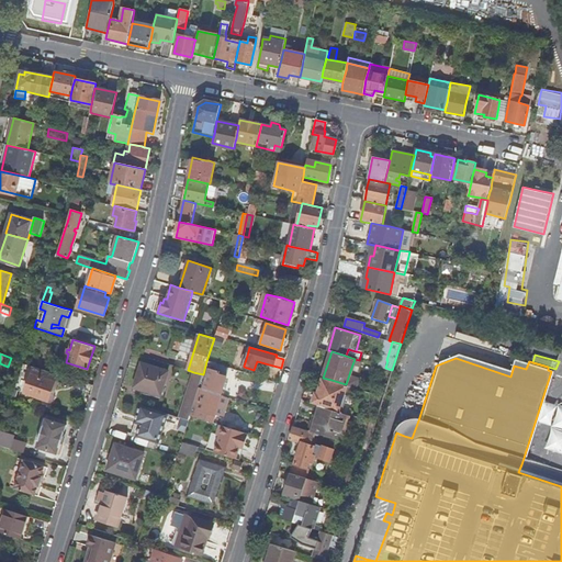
[(195,396),(190,415),(212,423),(214,414),(215,412),(220,395),(221,394),(224,382),(228,368),(206,361),(203,374),(195,396)]
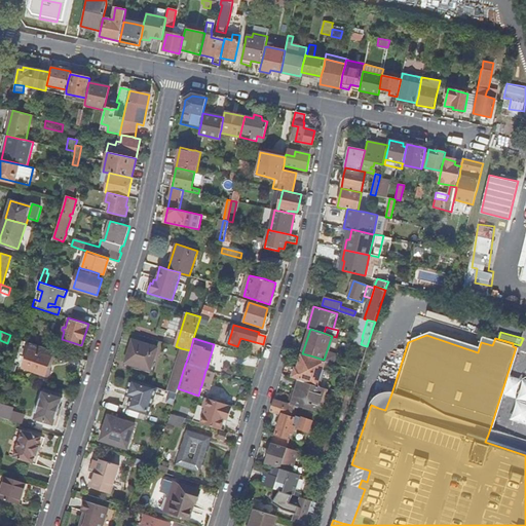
[(150,370),(157,346),(132,339),(132,340),(133,341),(132,344),(126,362),(125,362),(124,363),(150,370)]
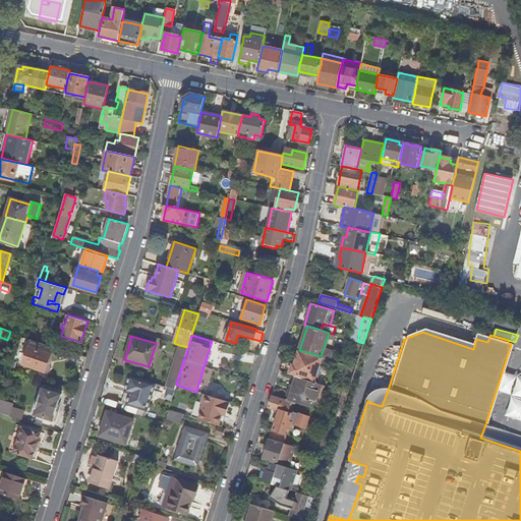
[(53,347),(31,340),(27,350),(22,364),(36,368),(36,371),(39,371),(40,369),(47,371),(50,370),(51,366),(50,364),(48,363),(45,362),(45,359),(49,360),(52,349),(53,347)]
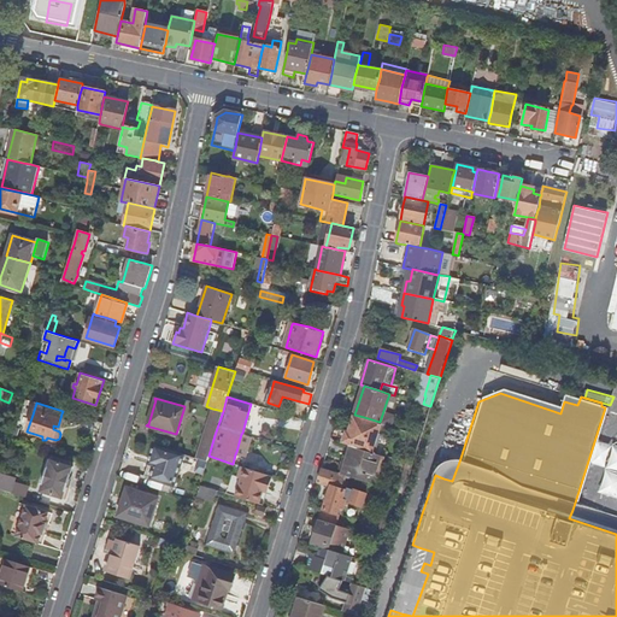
[(209,422),(197,458),(198,458),(207,460),(209,456),(215,435),(223,411),(212,409),(209,422)]
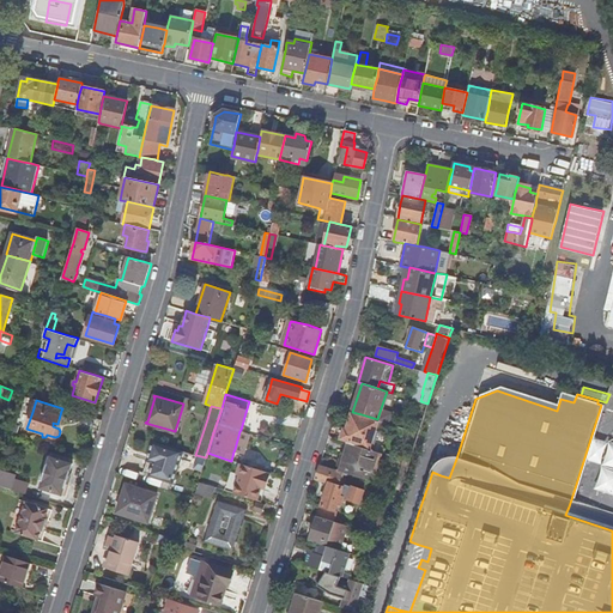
[(374,437),(376,430),(378,420),(377,419),(362,414),(352,412),(346,429),(344,429),(340,439),(374,450),(377,438),(374,437)]
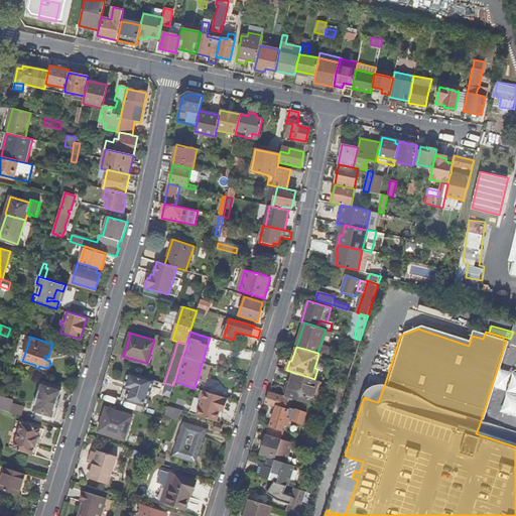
[(318,354),(316,362),(324,364),(327,356),(318,354)]
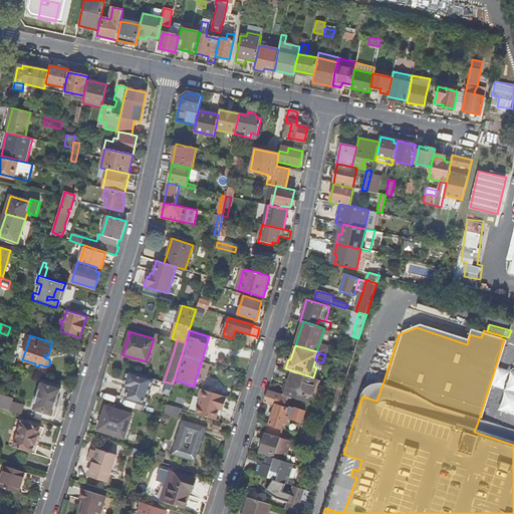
[(197,376),(196,378),(203,380),(208,366),(208,363),(201,361),(197,376)]
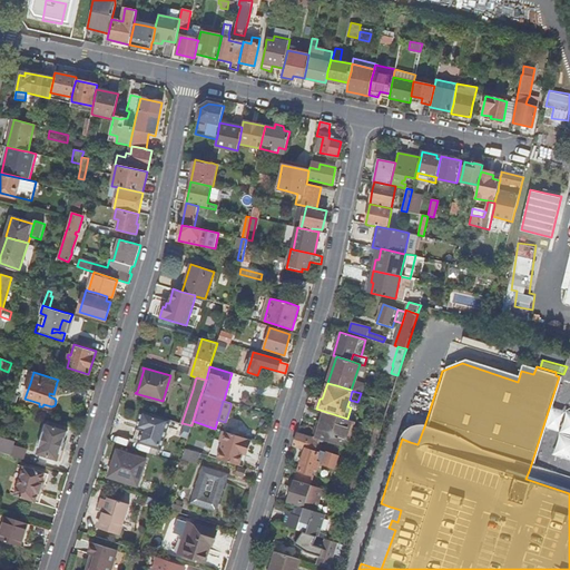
[(145,424),(144,430),(139,442),(161,449),(166,434),(164,429),(167,418),(143,411),(140,419),(139,423),(145,424)]
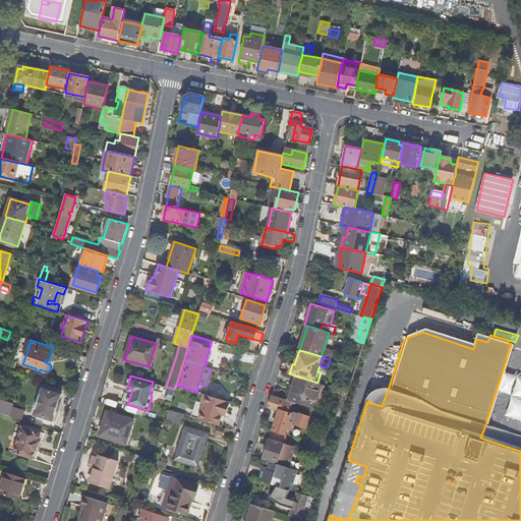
[(317,408),(325,385),(294,375),(287,399),(317,408)]
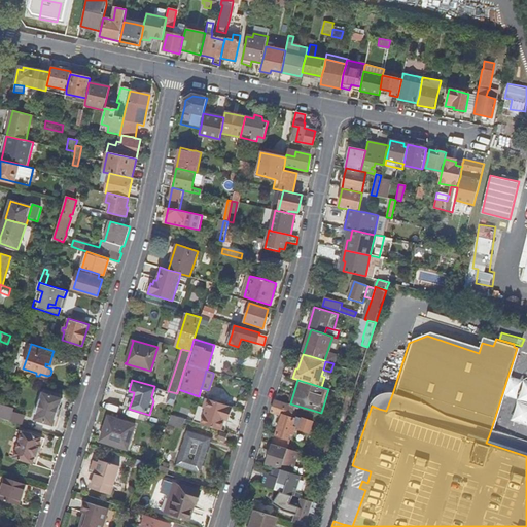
[(62,398),(42,393),(35,419),(54,425),(62,398)]
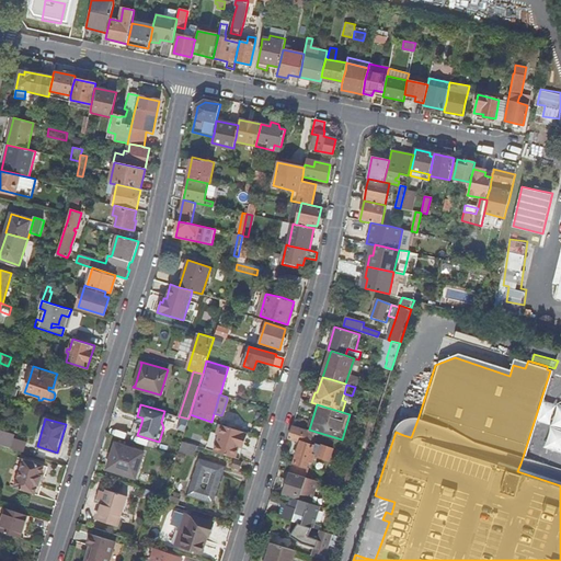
[(248,433),(219,424),(216,433),(218,434),(216,441),(215,447),(213,450),(231,456),(236,457),(239,447),(241,443),(244,444),(244,443),(248,433)]
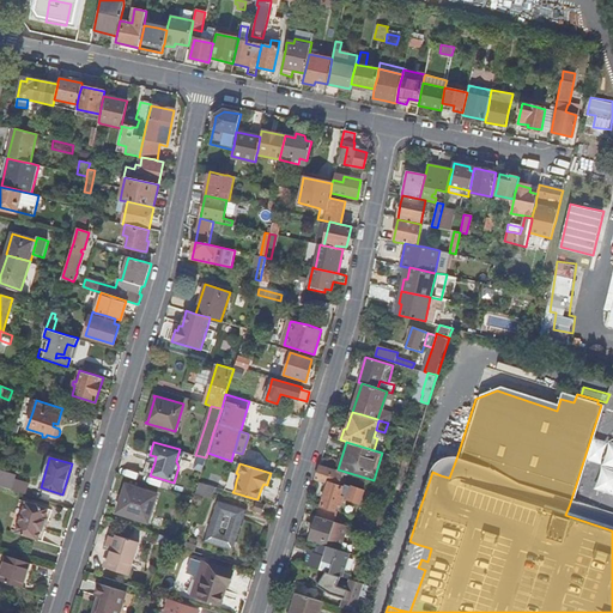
[(320,466),(315,479),(329,483),(322,507),(320,505),(316,515),(334,521),(337,511),(337,510),(335,510),(337,505),(340,507),(343,497),(359,502),(363,490),(344,484),(343,487),(339,486),(343,472),(338,469),(320,465),(320,466)]
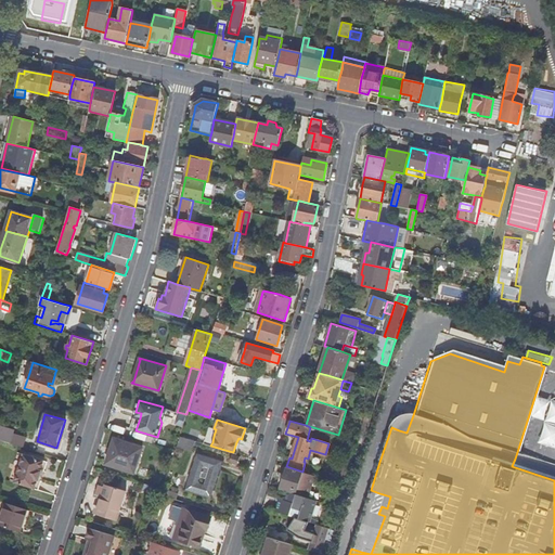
[(0,429),(0,430),(0,439),(17,446),(18,440),(12,438),(14,430),(1,426),(1,429),(0,429)]
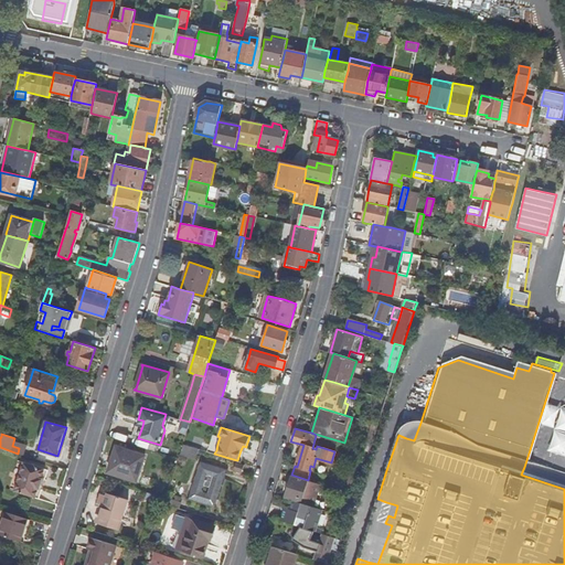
[(195,459),(199,448),(183,444),(180,454),(195,459)]
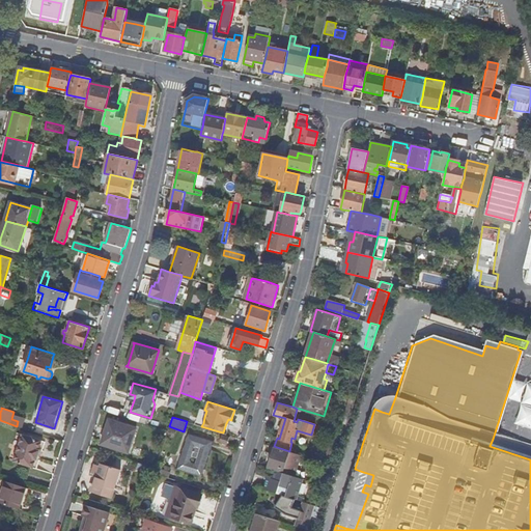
[(137,428),(109,420),(104,438),(107,439),(105,445),(129,452),(137,428)]
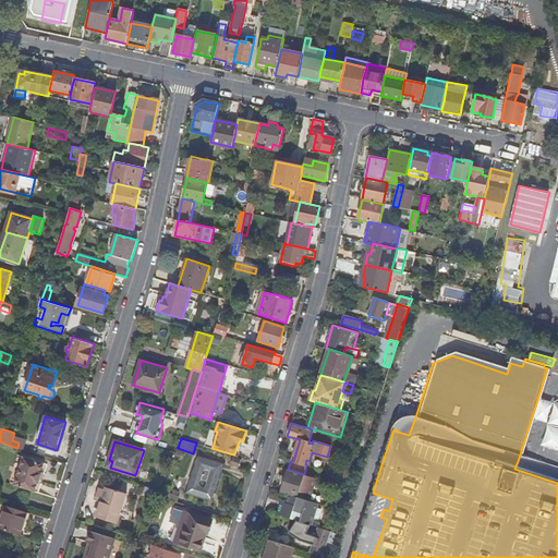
[(223,463),(197,456),(195,464),(186,492),(211,499),(214,492),(218,480),(223,463)]
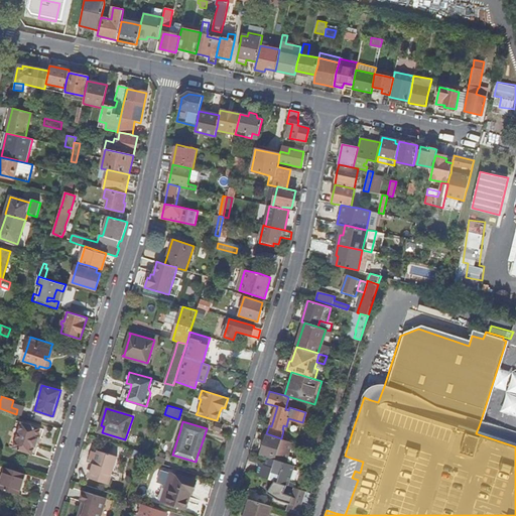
[(40,427),(20,422),(17,433),(12,448),(32,455),(34,446),(36,446),(39,436),(38,436),(40,427)]
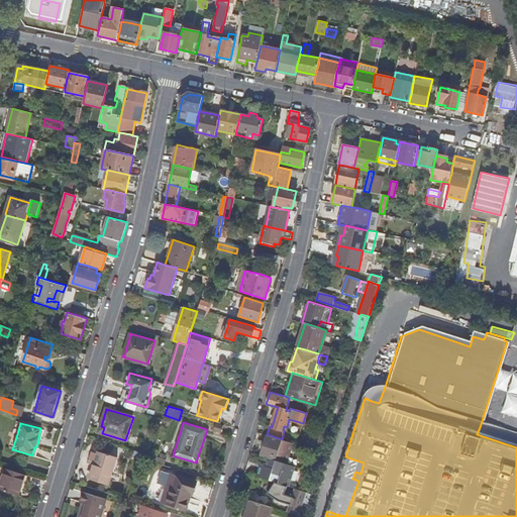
[(223,426),(215,424),(213,432),(221,434),(223,426)]
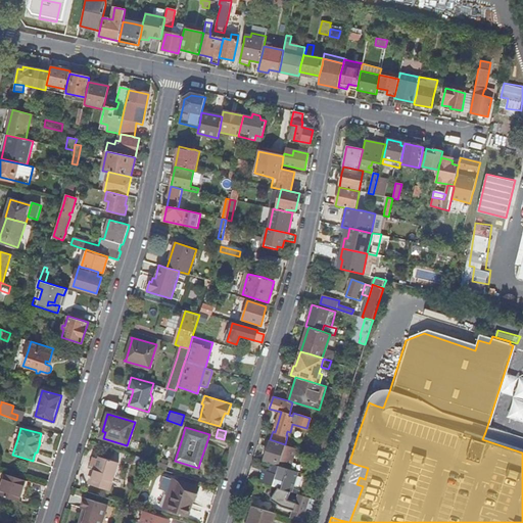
[(259,459),(263,461),(268,444),(269,439),(266,438),(259,459)]
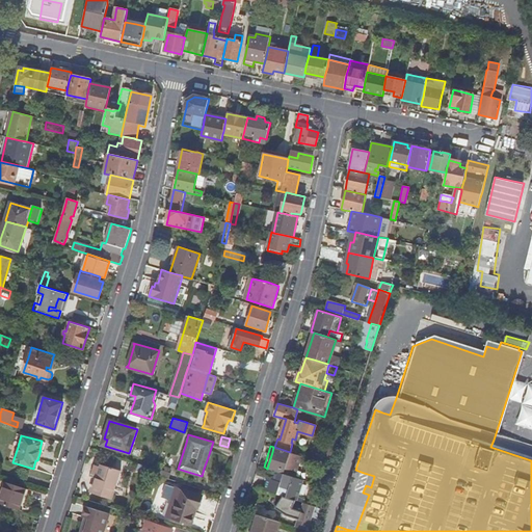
[(278,472),(295,477),(296,473),(299,463),(301,455),(290,452),(274,447),(273,447),(272,452),(267,469),(270,469),(274,471),(278,472)]
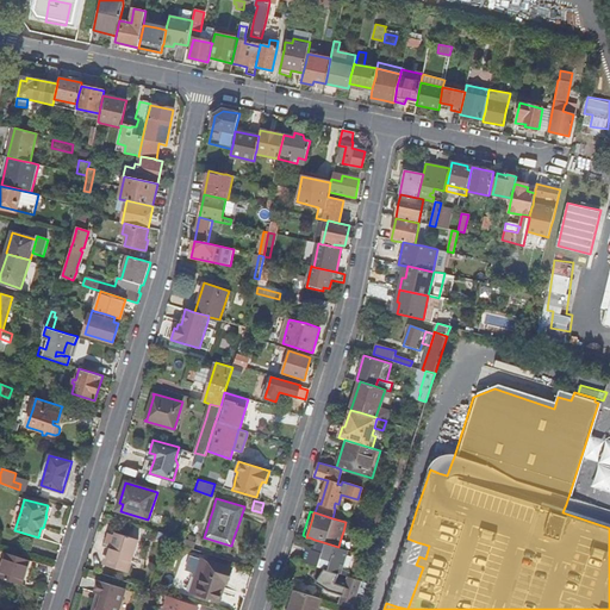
[(117,561),(116,567),(129,572),(132,561),(141,564),(145,549),(142,543),(138,543),(139,539),(117,533),(116,535),(110,533),(106,543),(112,546),(109,559),(117,561)]
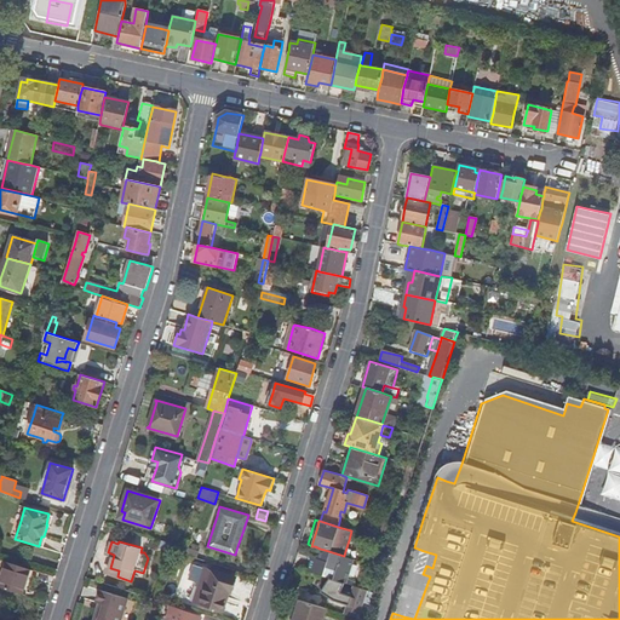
[(352,558),(344,556),(325,550),(322,561),(317,558),(311,557),(306,570),(345,583),(352,558)]
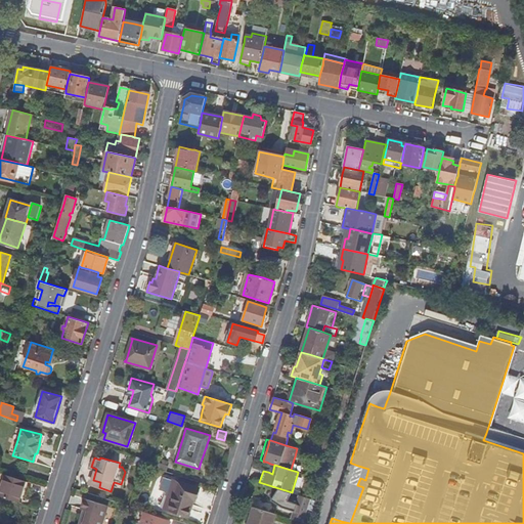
[(6,475),(0,496),(1,496),(19,503),(26,481),(6,475)]
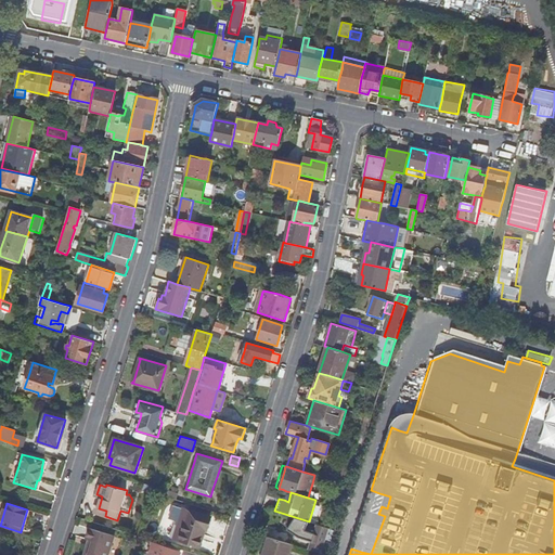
[(208,516),(183,508),(175,538),(199,545),(208,516)]
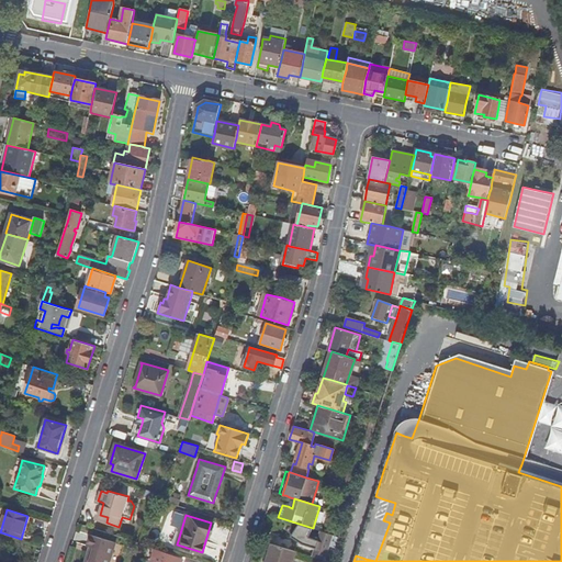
[(316,547),(314,557),(324,560),(328,547),(335,548),(339,536),(327,532),(322,530),(318,540),(315,539),(314,546),(316,547)]
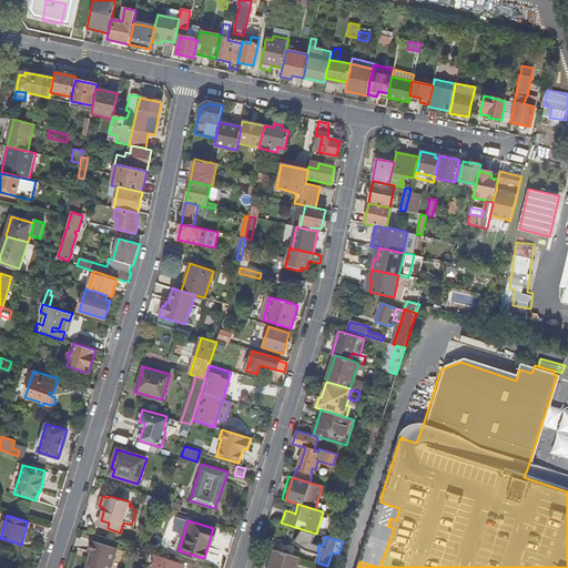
[(93,553),(88,567),(111,567),(118,549),(92,541),(89,551),(91,553),(93,553)]
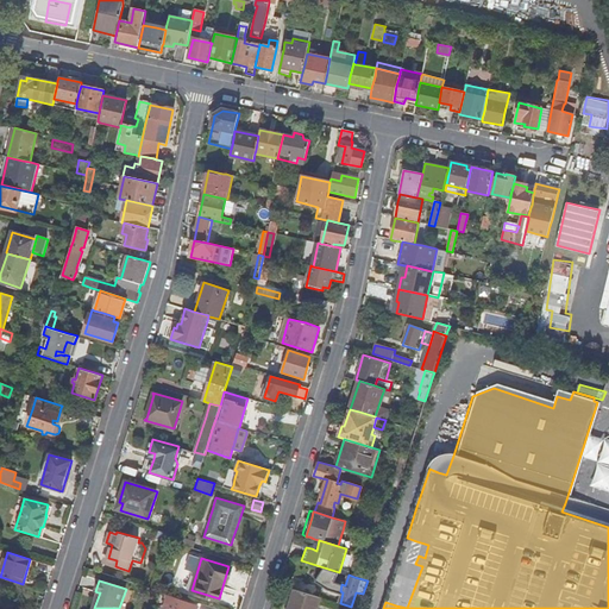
[(314,596),(318,586),(302,582),(300,591),(306,592),(314,596)]
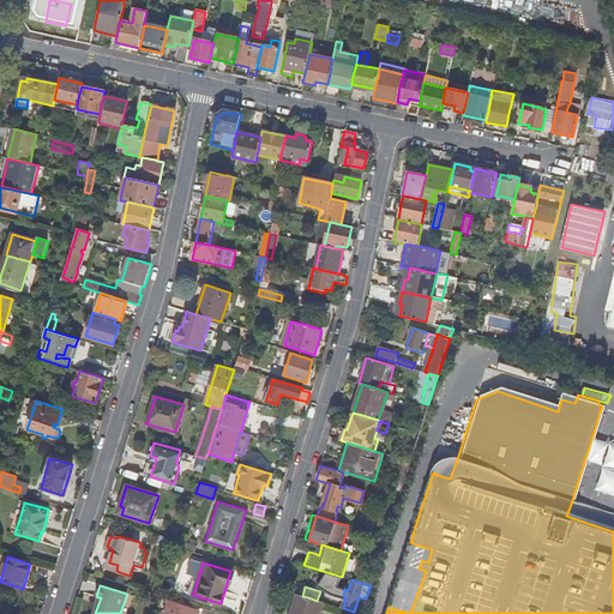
[(296,595),(290,613),(318,613),(321,602),(317,601),(308,597),(302,596),(296,595)]
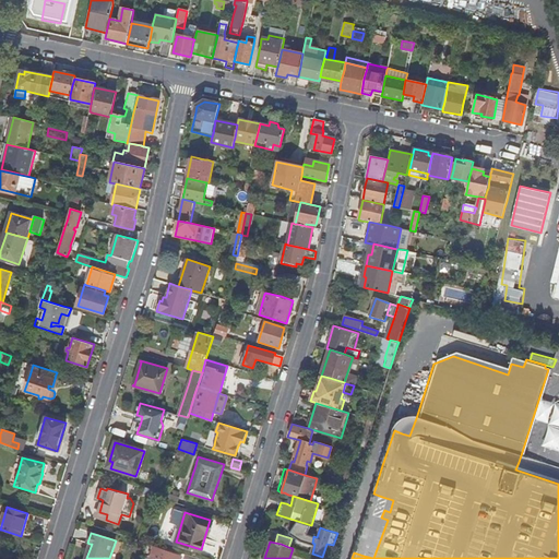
[(173,558),(174,555),(174,554),(153,548),(150,558),(154,558),(173,558)]
